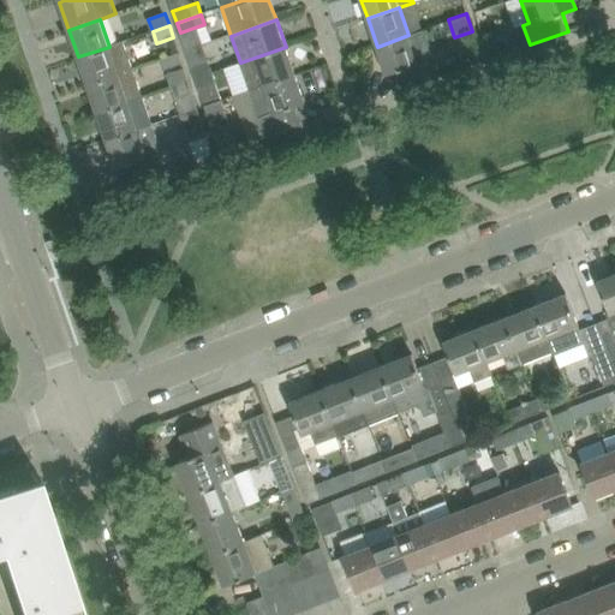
[(424,30),(408,35),(377,47),(387,75),(396,71),(402,89),(431,79),(425,61),(434,58),(424,30)]
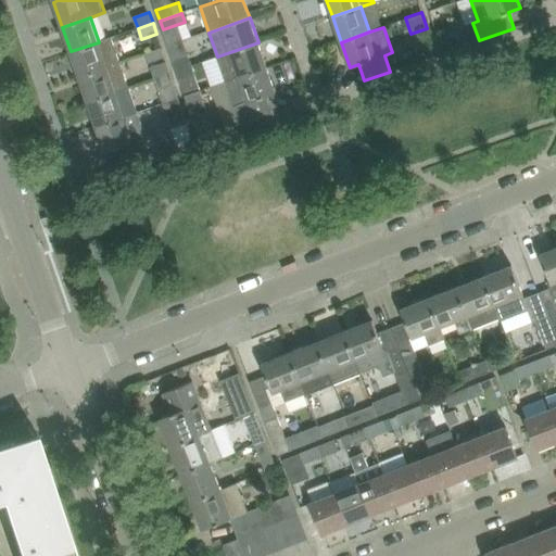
[(99,42),(71,51),(79,77),(122,62),(113,37),(99,42)]
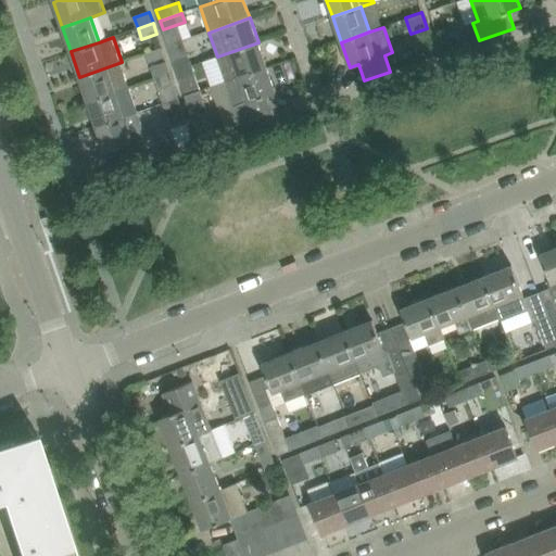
[(258,42),(217,57),(226,83),(267,67),(258,42)]
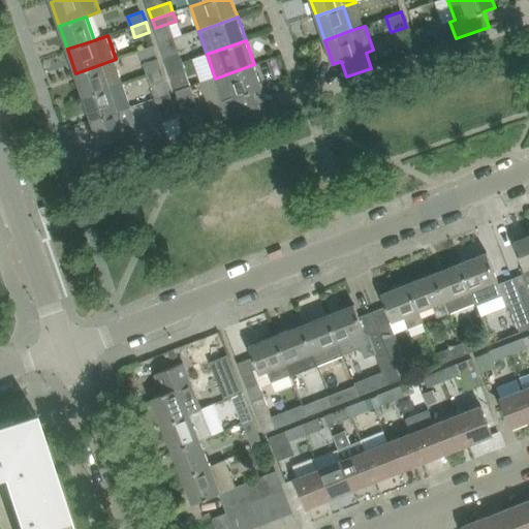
[(153,45),(138,51),(142,60),(156,55),(153,45)]
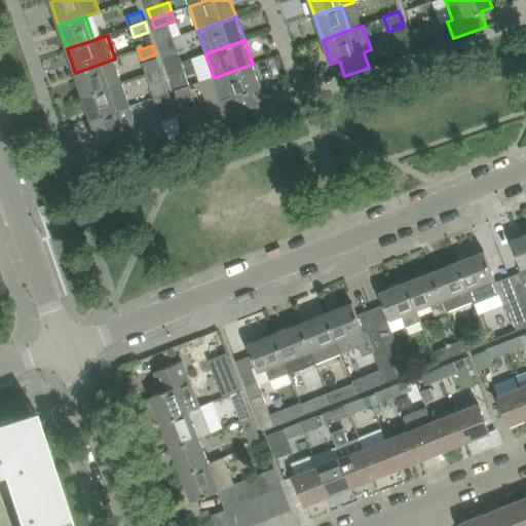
[(163,58),(167,67),(182,62),(179,52),(163,58)]
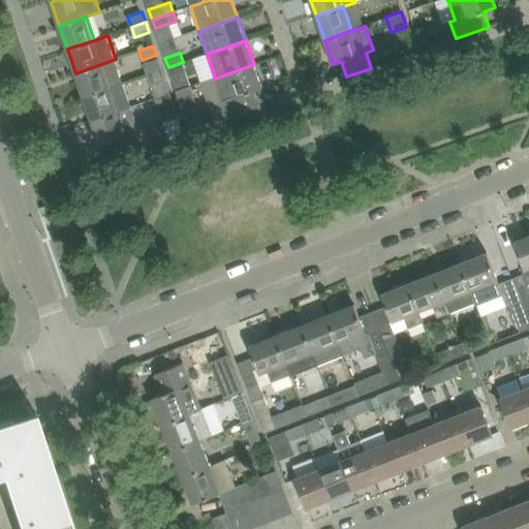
[(123,83),(116,59),(75,73),(84,97),(123,83)]
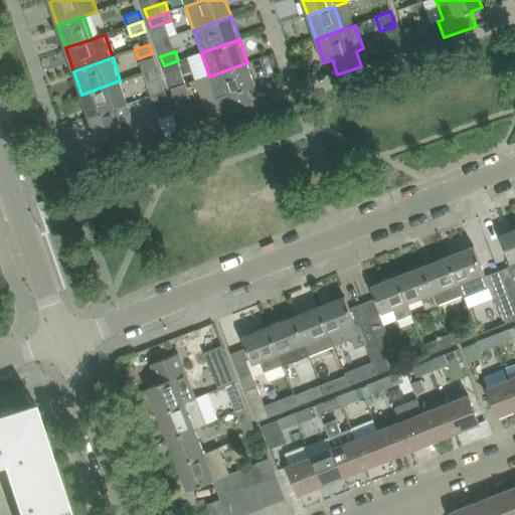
[(154,58),(140,63),(144,72),(158,67),(154,58)]
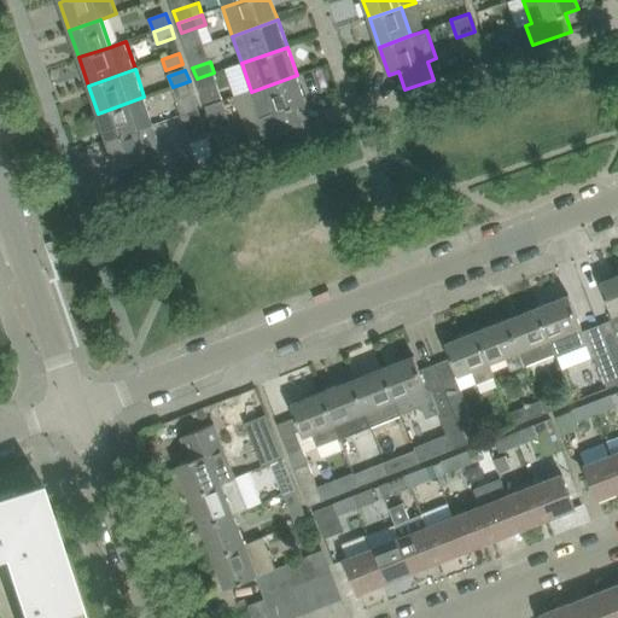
[(223,101),(217,85),(214,73),(197,79),(200,91),(205,108),(223,101)]
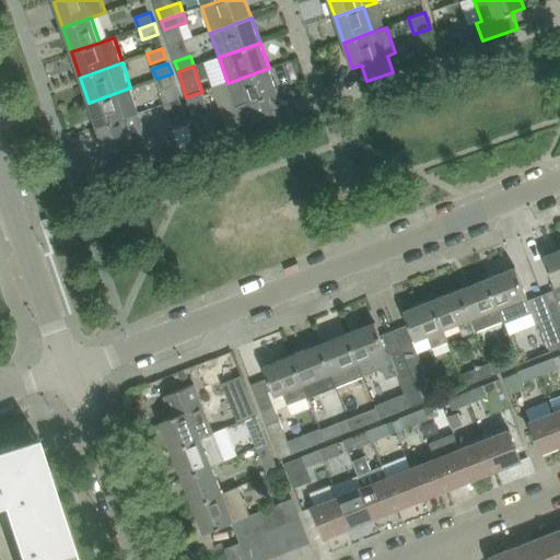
[(278,93),(269,68),(228,83),(235,104),(242,125),(275,114),(269,96),(278,93)]
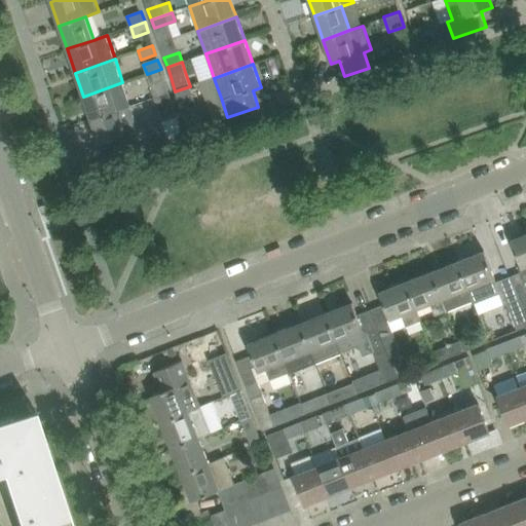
[(164,79),(161,69),(147,74),(150,84),(164,79)]
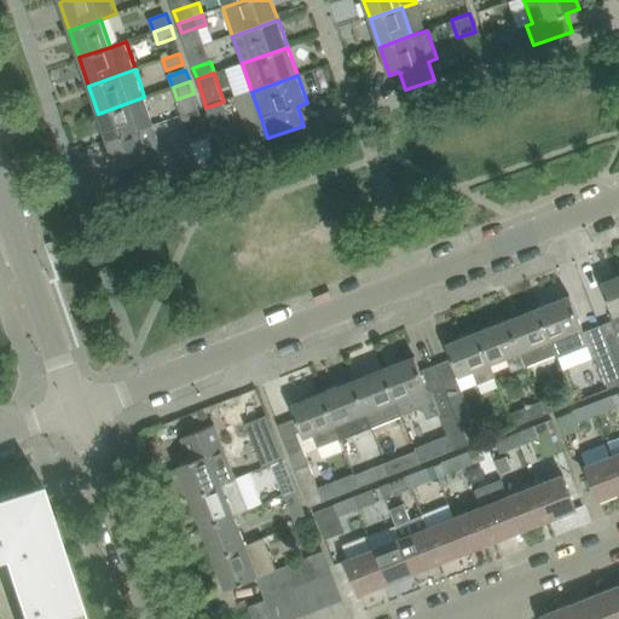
[(154,126),(144,97),(98,114),(109,142),(154,126)]
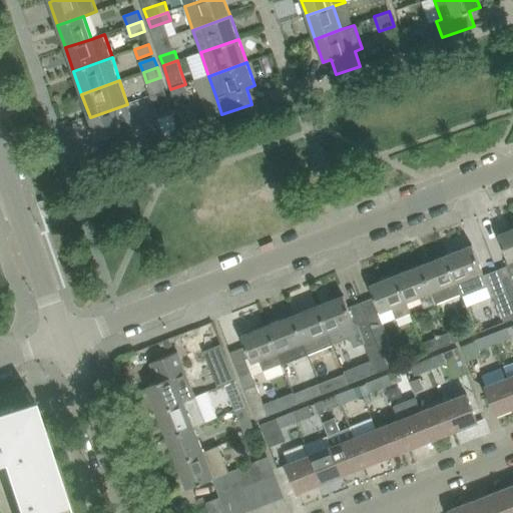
[(192,106),(189,96),(185,84),(170,89),(174,101),(177,111),(191,106),(192,106)]
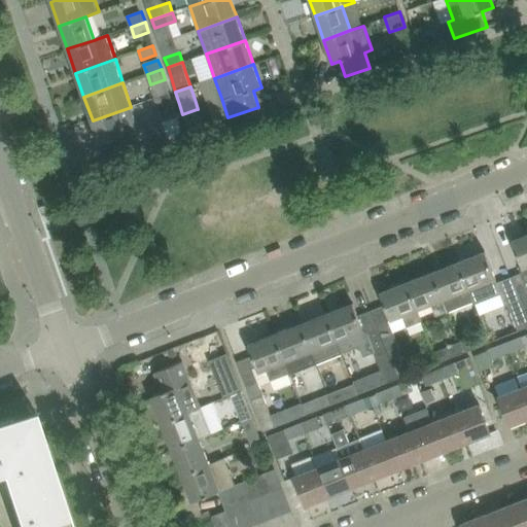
[(174,106),(160,111),(163,120),(177,116),(174,106)]
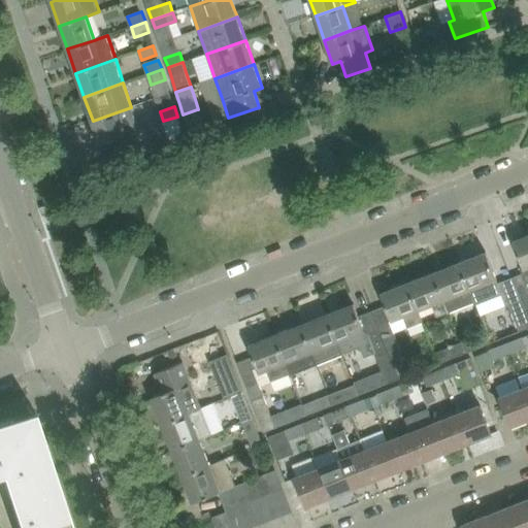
[(138,131),(132,111),(131,107),(93,121),(100,143),(126,136),(126,135),(138,131)]
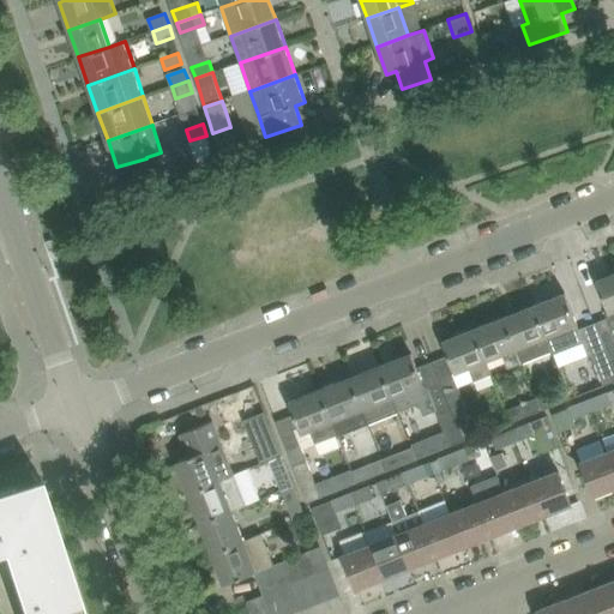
[(236,146),(229,127),(212,133),(220,152),(236,146)]
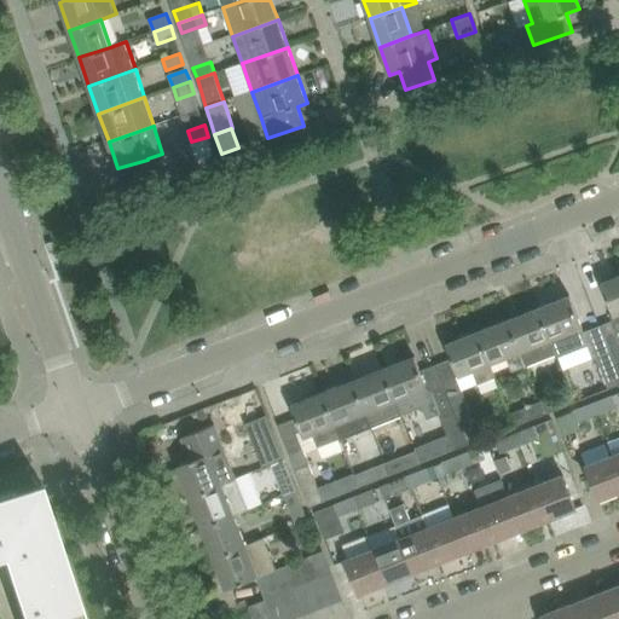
[(618,275),(601,283),(614,319),(600,325),(618,374),(618,334),(618,331),(618,330),(618,275)]
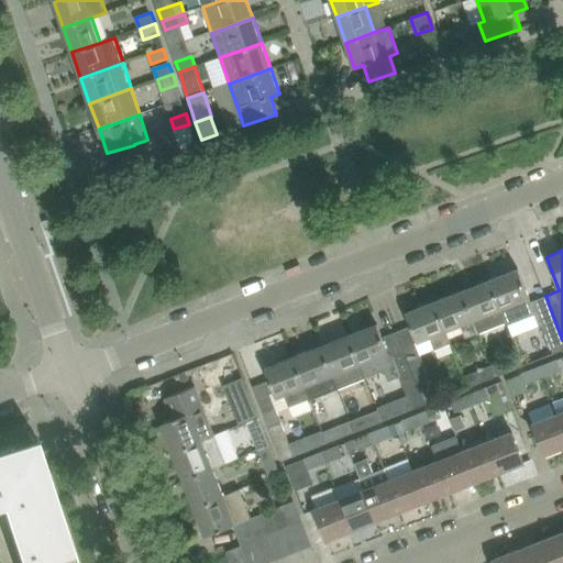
[(530,301),(518,268),(489,279),(506,322),(507,321),(508,324),(539,312),(555,355),(562,351),(562,340),(545,296),(530,301)]
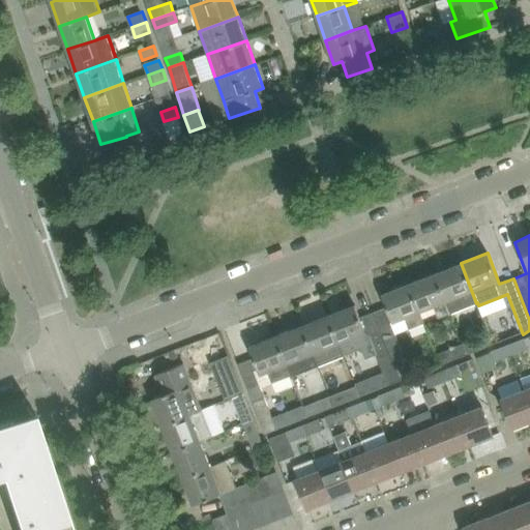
[(476,303),(461,263),(435,273),(450,313),(476,303)]
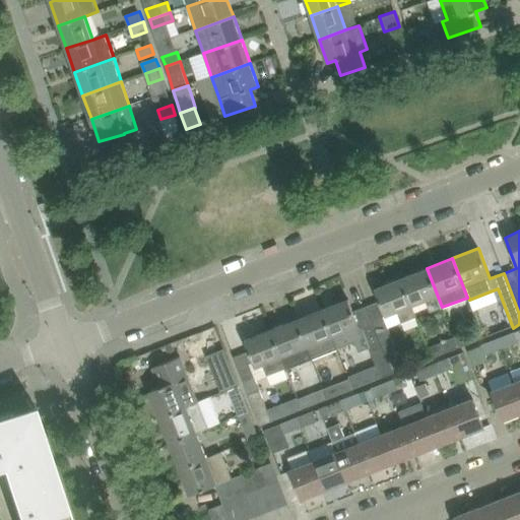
[(442,307),(427,268),(401,278),(412,306),(426,301),(430,312),(442,307)]
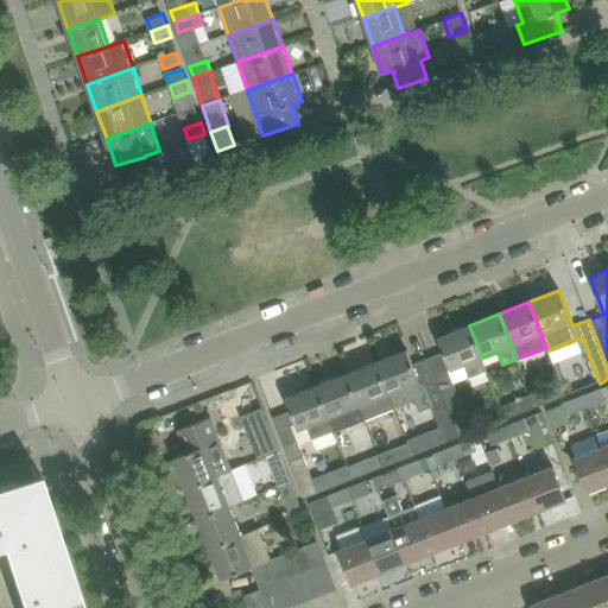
[(482,358),(469,325),(437,337),(443,353),(429,358),(460,435),(473,430),(449,371),(467,363),(472,377),(486,371),(481,358),(482,358)]
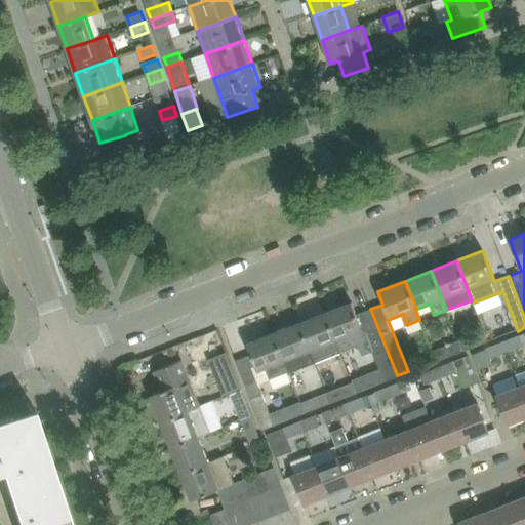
[(397,375),(370,309),(357,315),(352,301),(325,313),(340,351),(356,345),(361,348),(363,354),(373,350),(386,380),(397,375)]
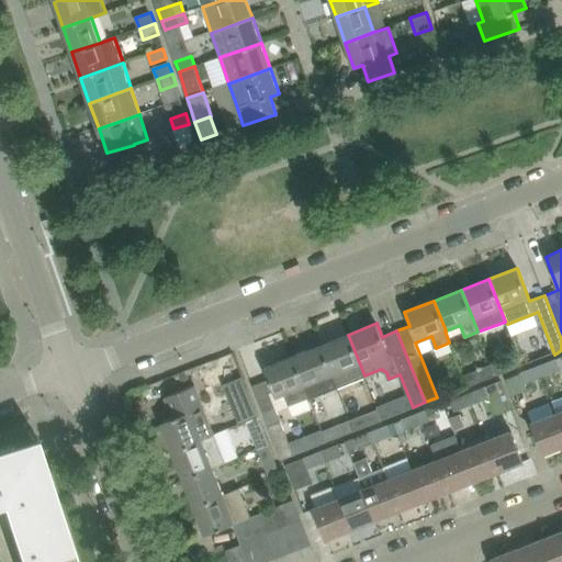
[(364,375),(348,335),(319,346),(336,386),(364,375)]
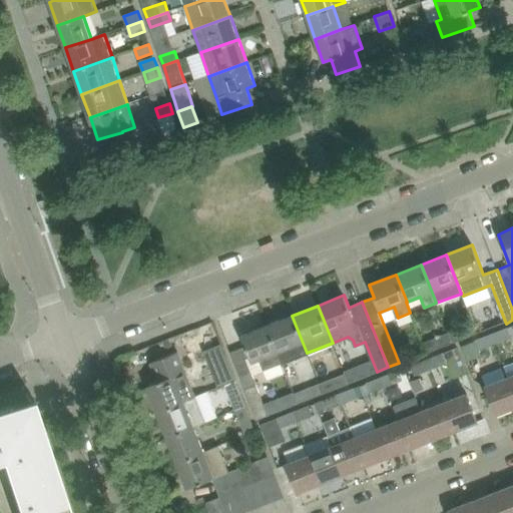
[(292,316),(267,326),(282,364),(307,353),(292,316)]
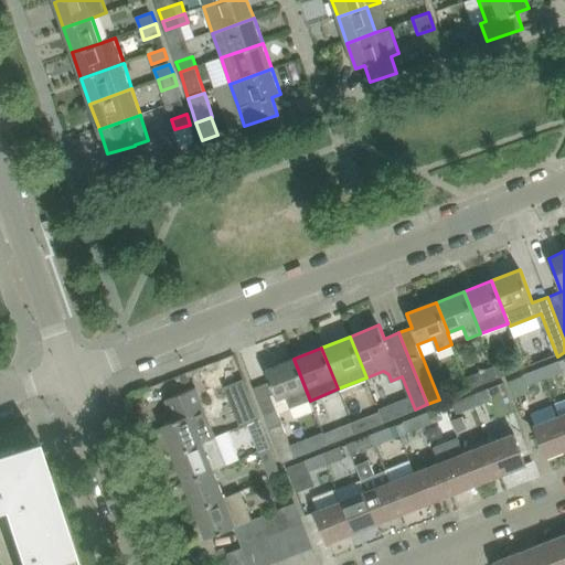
[(521,356),(493,368),(498,379),(525,368),(521,356)]
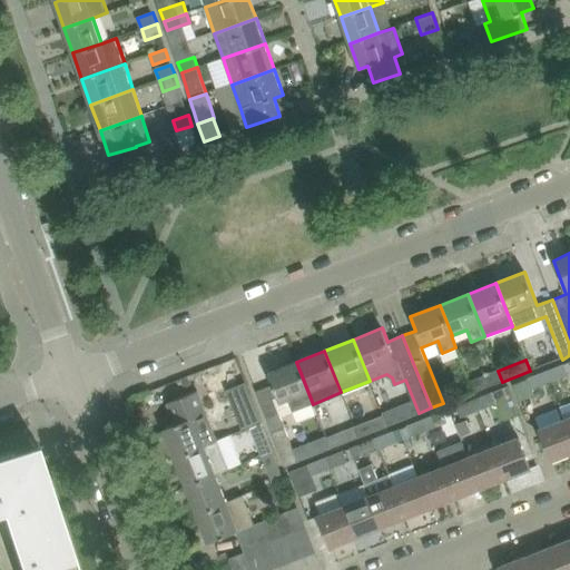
[(313,404),(296,362),(267,373),(273,385),(256,392),(285,467),(298,461),(276,403),(287,399),(293,412),(313,404)]
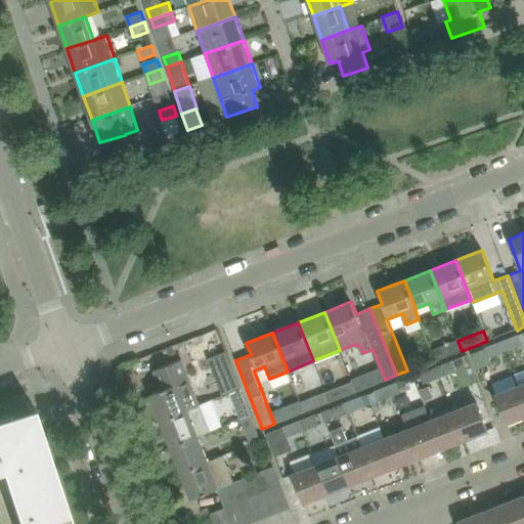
[(522,345),(518,335),(500,342),(505,351),(522,345)]
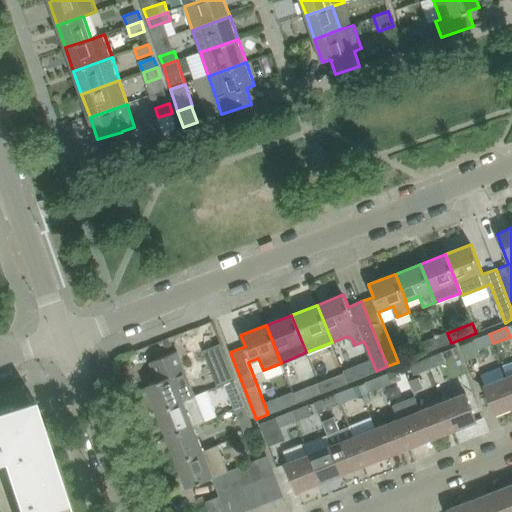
[(451,343),(447,333),(435,338),(439,348),(451,343)]
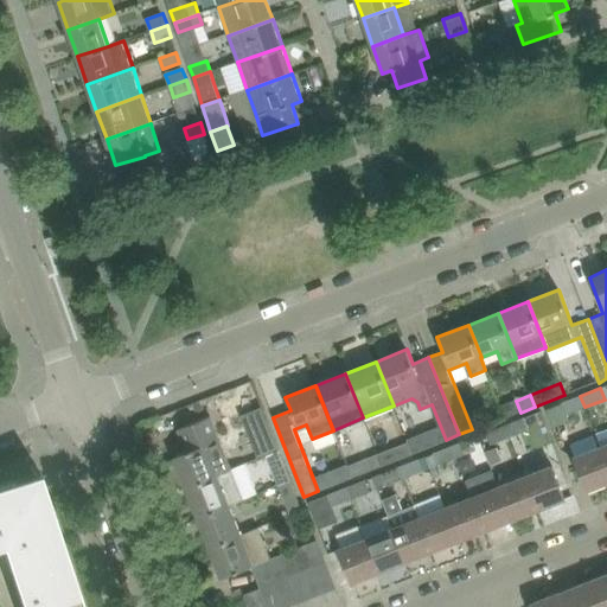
[(585,407),(580,396),(564,402),(569,414),(585,407)]
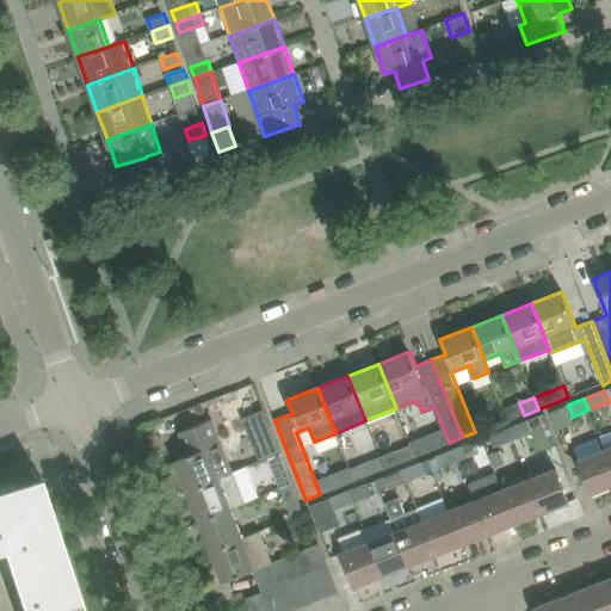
[(233,473),(221,442),(211,419),(180,432),(189,454),(174,460),(187,492),(220,479),(220,477),(233,473)]
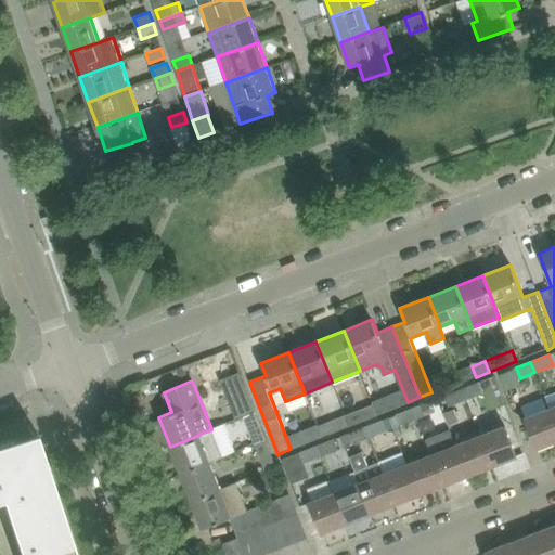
[(479,382),(462,388),(466,399),(483,392),(479,382)]
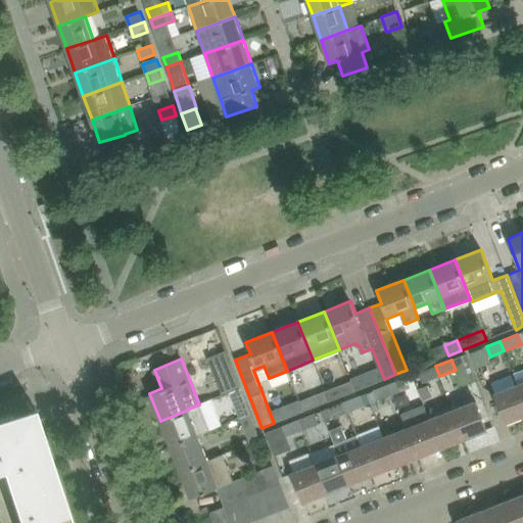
[(240,389),(230,365),(212,371),(223,395),(230,392),(230,393),(240,389)]
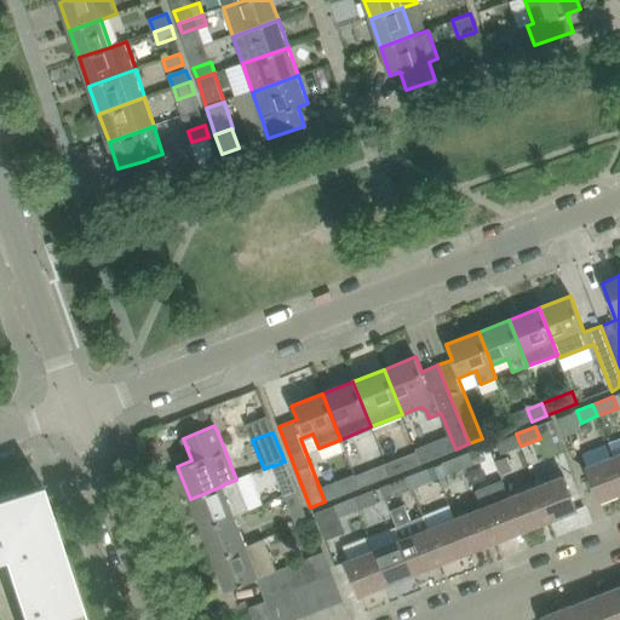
[(516,434),(497,441),(501,453),(521,446),(516,434)]
